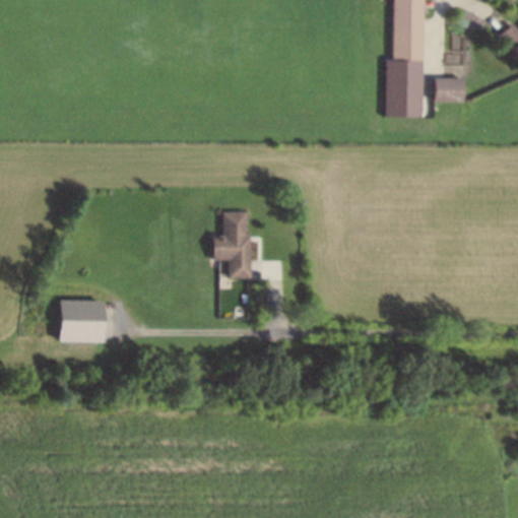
[(393,0),(425,0),(425,63),(393,63),(393,0)]
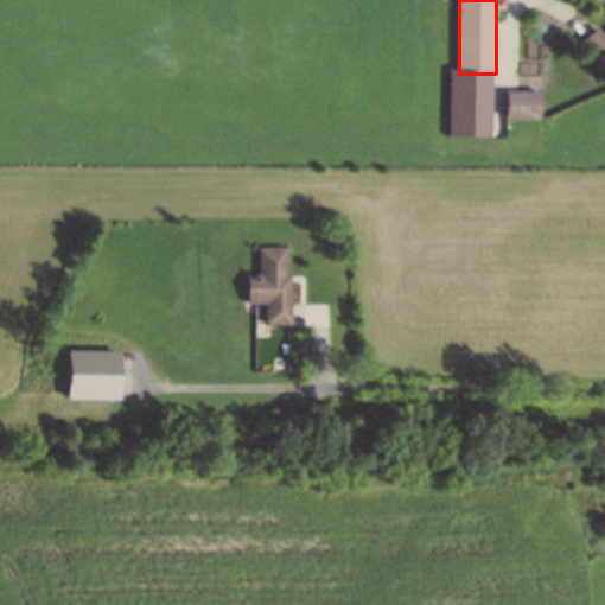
[(604,64),(584,42),(600,27),(604,32),(604,64)]
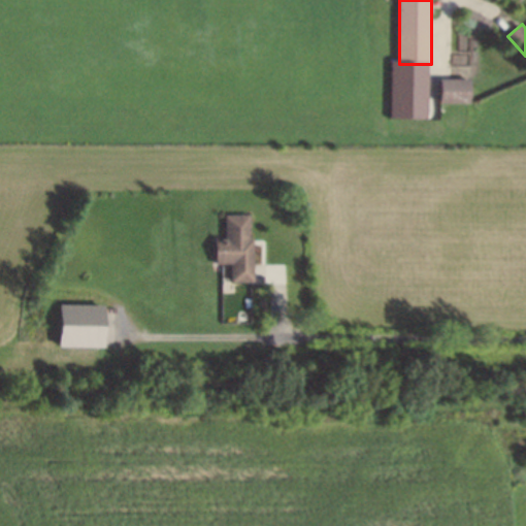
[(441,79),(441,104),(471,104),(471,80),(441,79)]
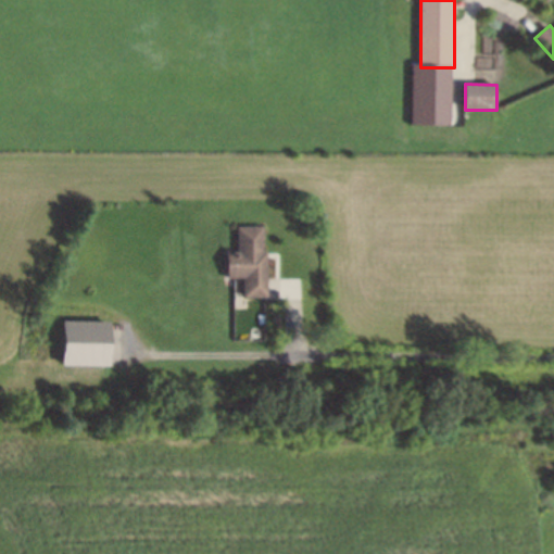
[(265,228),(265,254),(271,254),(271,297),(247,298),(247,279),(229,279),(229,253),(240,253),(240,228),(265,228)]
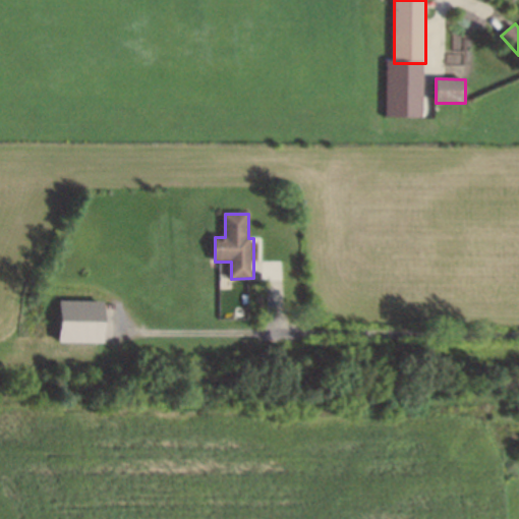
[(60,301),(60,342),(108,344),(108,302),(60,301)]
